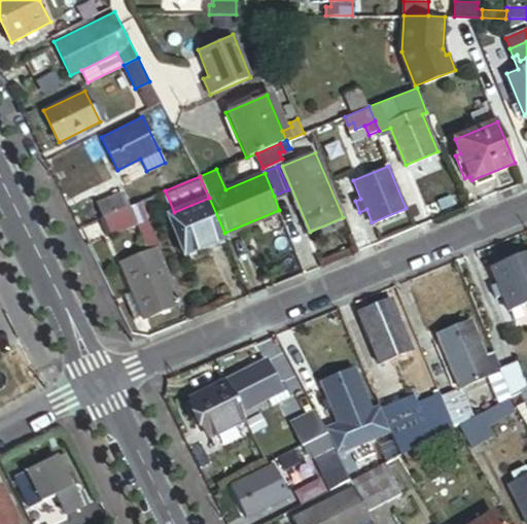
[(96,203),(102,217),(128,206),(121,191),(96,203)]
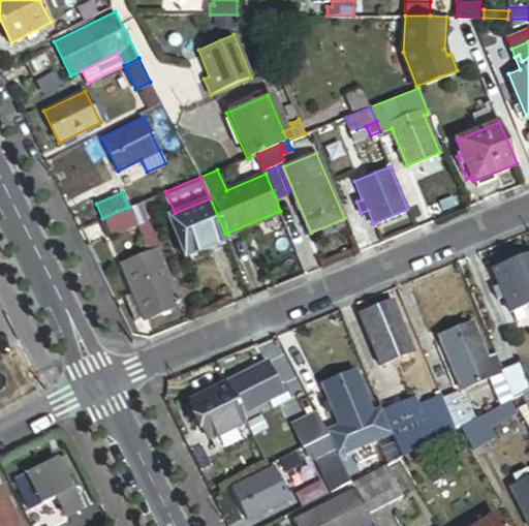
[(162,211),(155,195),(141,202),(147,217),(162,211)]
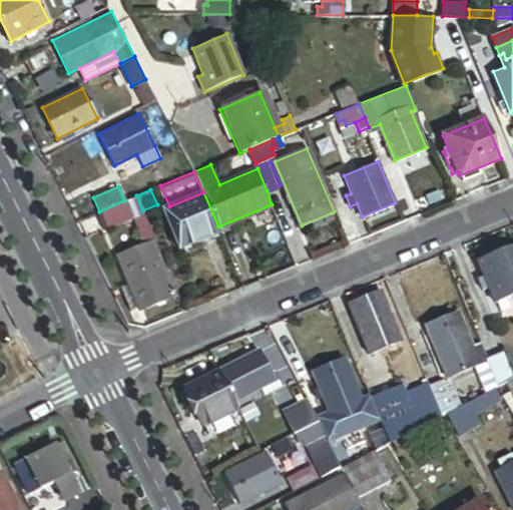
[(179,247),(219,230),(218,226),(203,192),(169,206),(163,209),(179,247)]
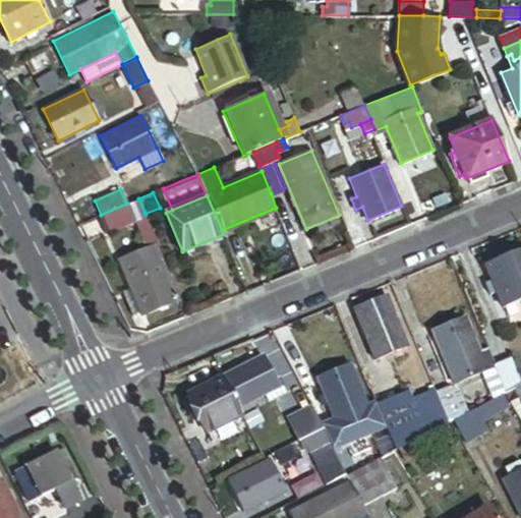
[(145,214),(138,198),(126,204),(101,215),(107,231),(135,219),(148,248),(157,244),(145,214)]
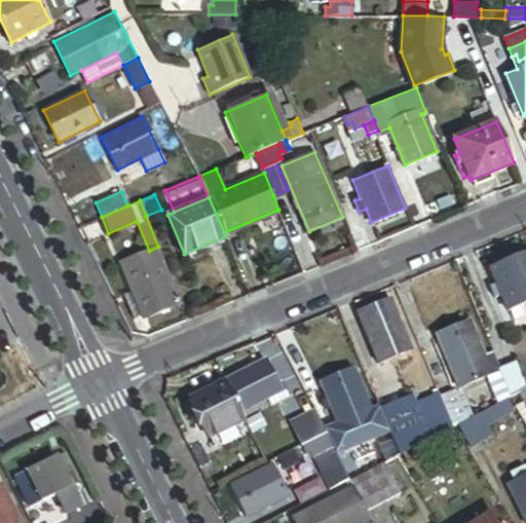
[(182,301),(158,247),(149,251),(122,262),(134,290),(144,313),(145,316),(182,301)]
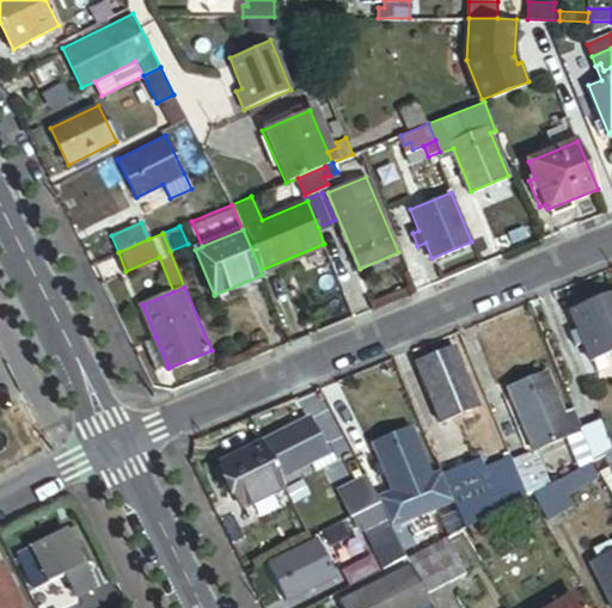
[(611,349),(611,293),(574,309),(580,326),(586,341),(593,357),(611,349)]
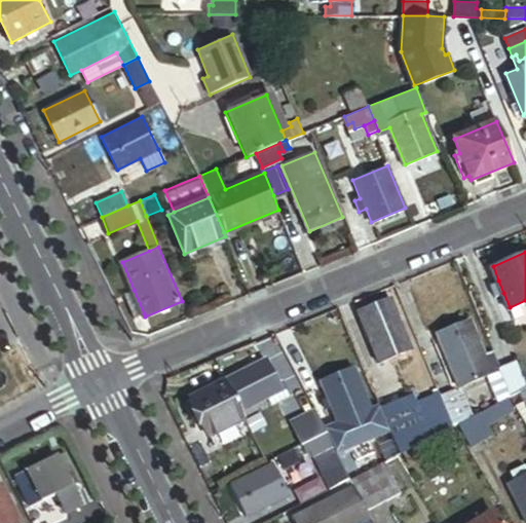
[(503,293),(498,281),(489,284),(494,297),(503,293)]
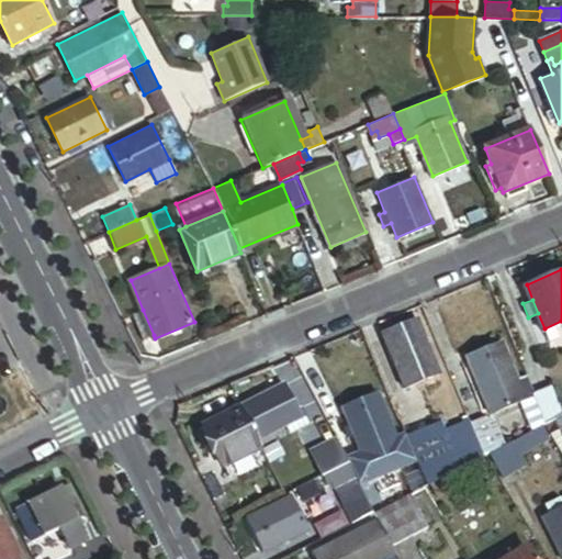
[(154,335),(143,310),(134,314),(145,339),(154,335)]
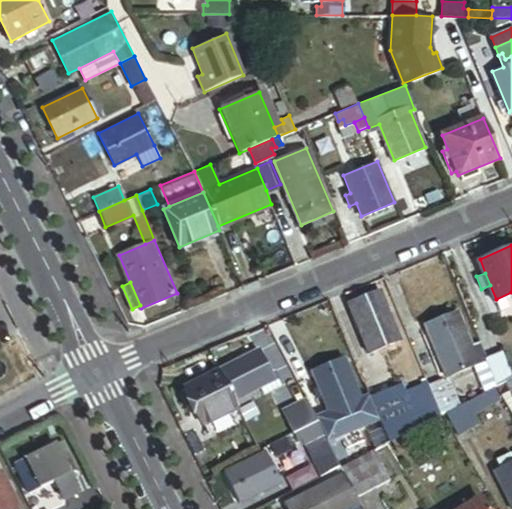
[(401,338),(380,290),(349,304),(369,351),(401,338)]
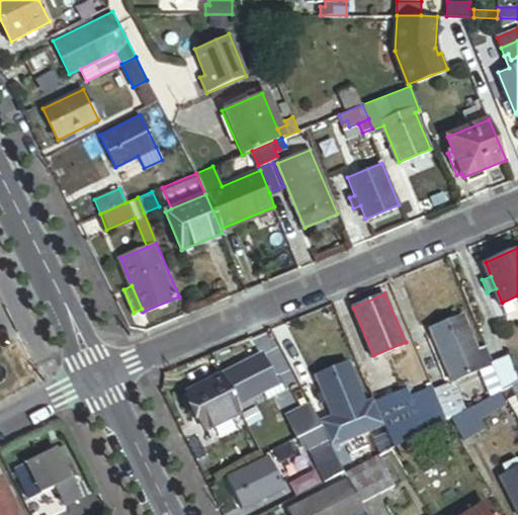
[(493,363),(489,352),(480,356),(462,315),(431,327),(452,379),(480,368),(493,363)]
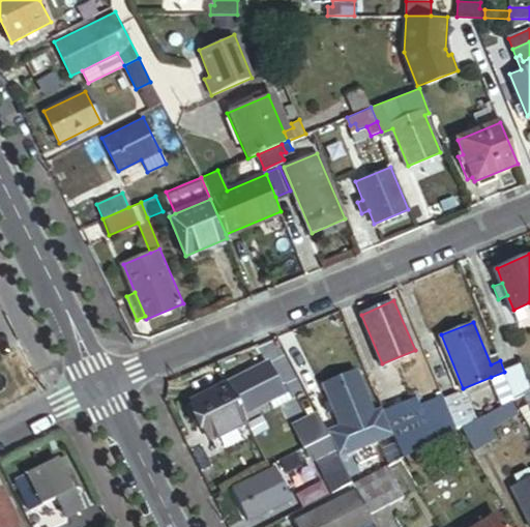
[(280,384),(268,361),(228,382),(242,412),(268,400),(273,408),(292,400),(283,382),(280,384)]
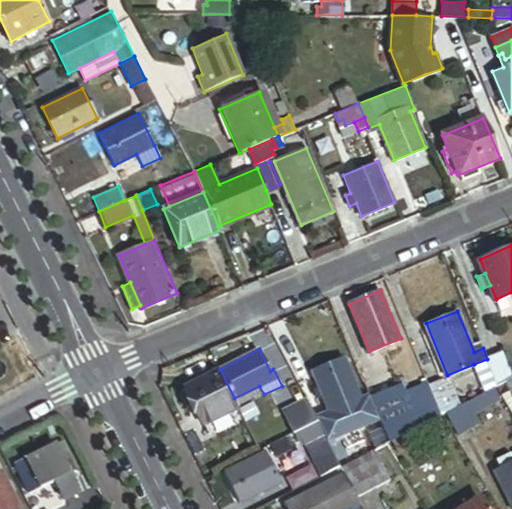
[(502,353),(487,359),(496,381),(511,375),(502,353)]
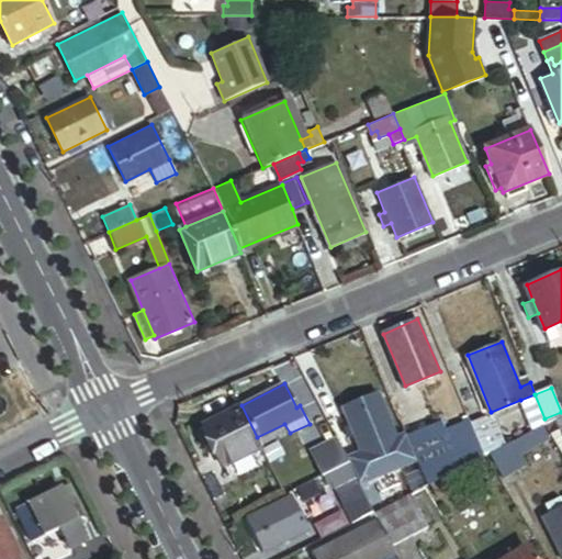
[(395,435),(378,392),(377,392),(344,406),(343,406),(361,450),(346,457),(349,461),(356,476),(414,453),(406,433),(405,432),(395,435)]
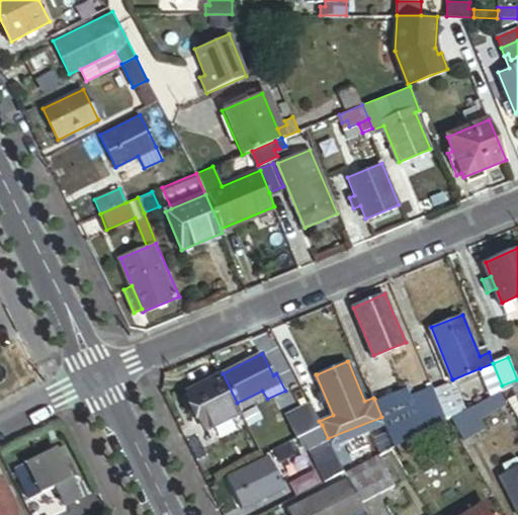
[(502,385),(493,363),(480,368),(491,396),(498,392),(500,391),(504,390),(502,385)]
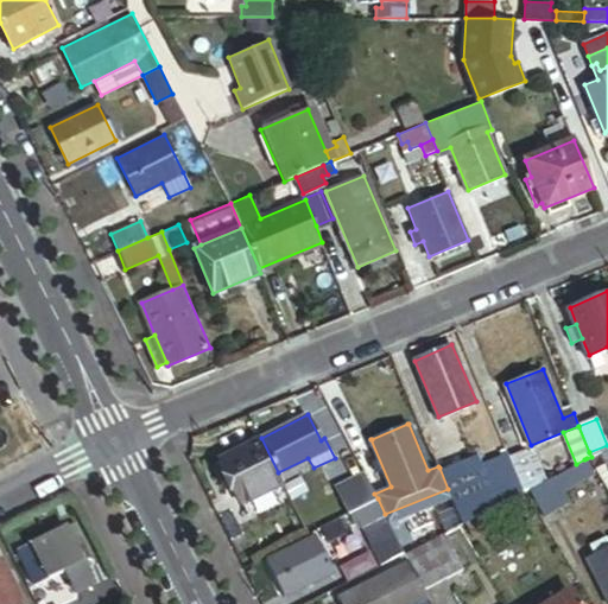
[(278,472),(261,438),(220,458),(242,502),(283,482),(278,472)]
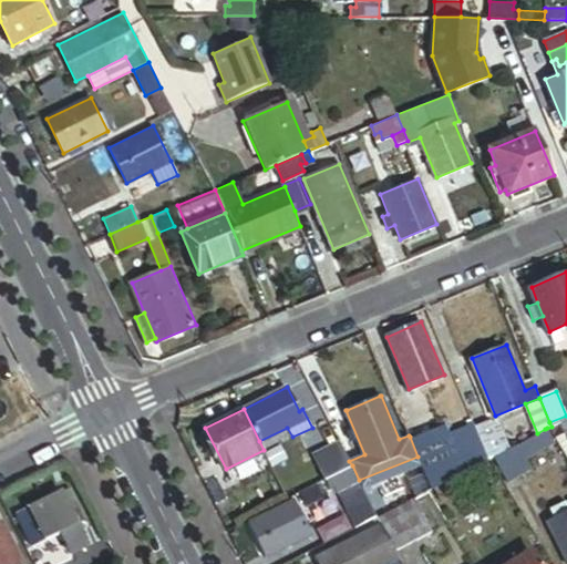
[(566,418),(552,427),(547,428),(554,439),(566,432),(566,433),(566,418)]
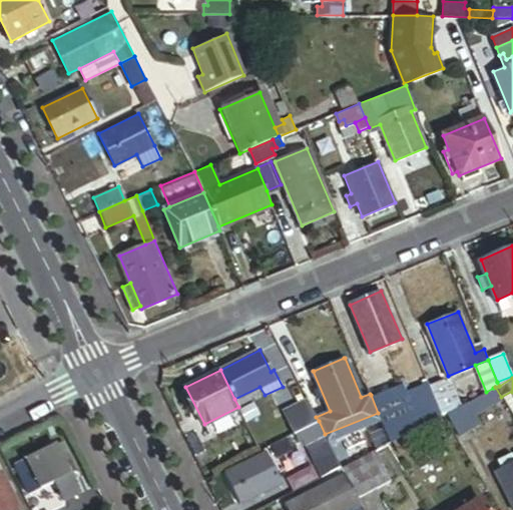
[(450,379),(430,387),(442,415),(444,414),(460,405),(450,379)]
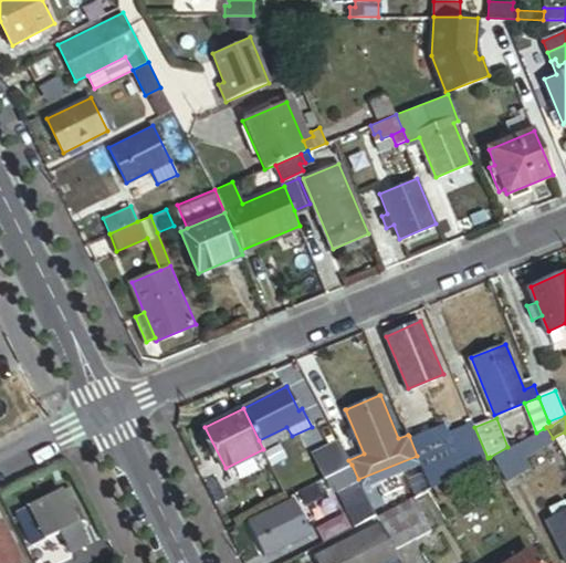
[(488,458),(474,427),(472,423),(430,439),(426,429),(409,436),(417,456),(421,467),(430,488),(488,458)]
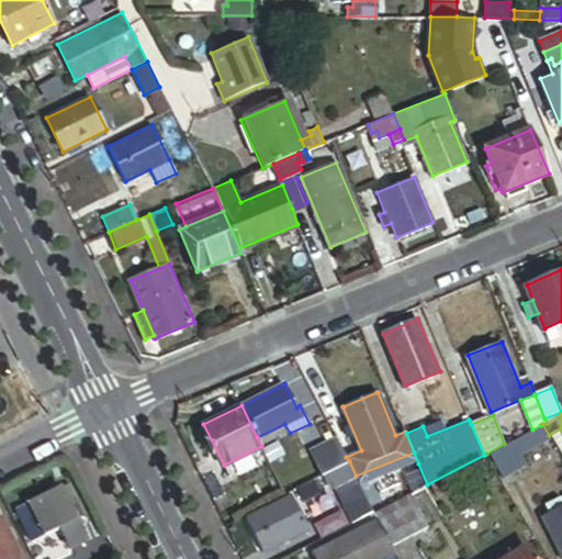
[(548,438),(540,425),(532,429),(504,444),(486,454),(502,478),(525,465),(518,454),(548,438)]
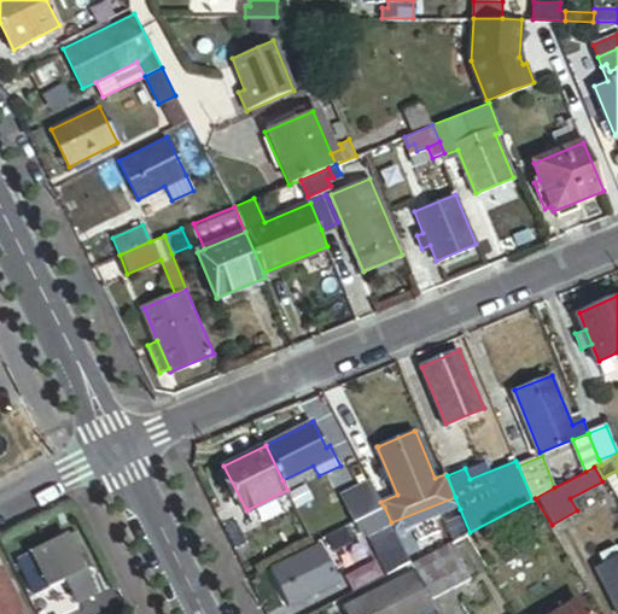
[(617,472),(617,471),(604,478),(617,498),(617,472)]
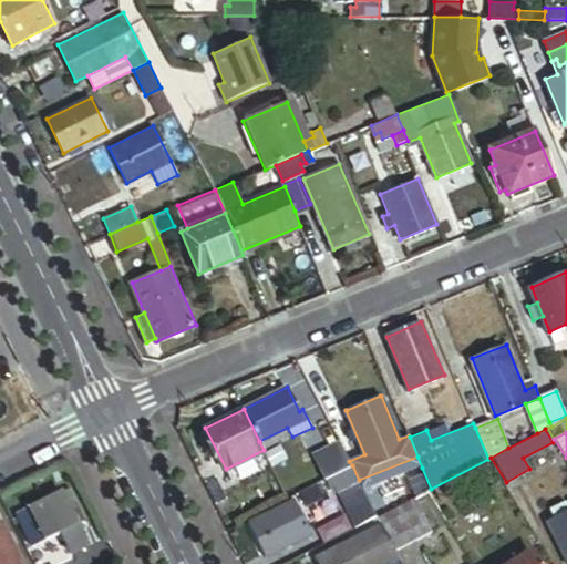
[(349,461),(339,440),(313,453),(321,467),(319,468),(326,480),(352,465),(349,461)]
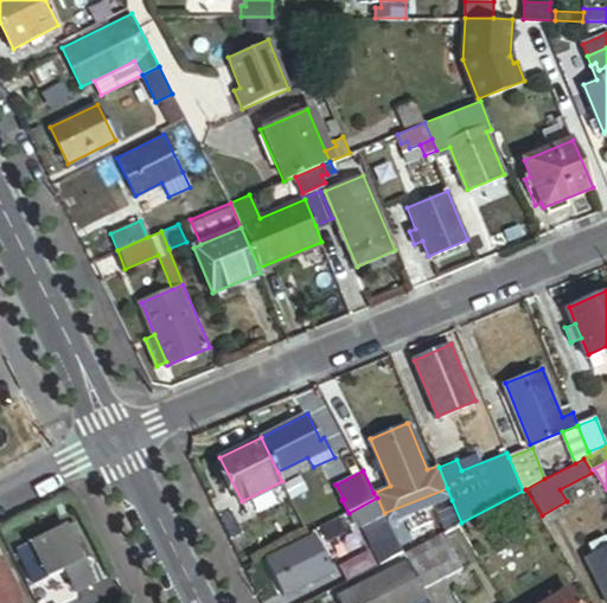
[(384,513),(377,498),(349,513),(352,521),(358,519),(381,563),(403,551),(384,513)]
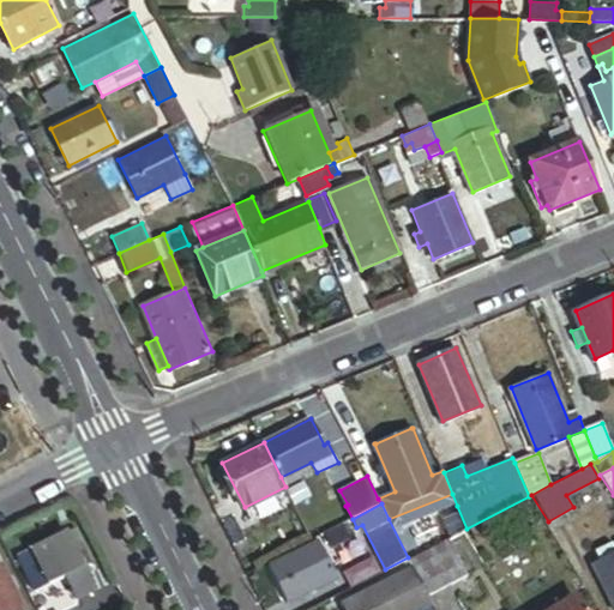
[(451,537),(467,529),(457,506),(440,513),(451,537)]
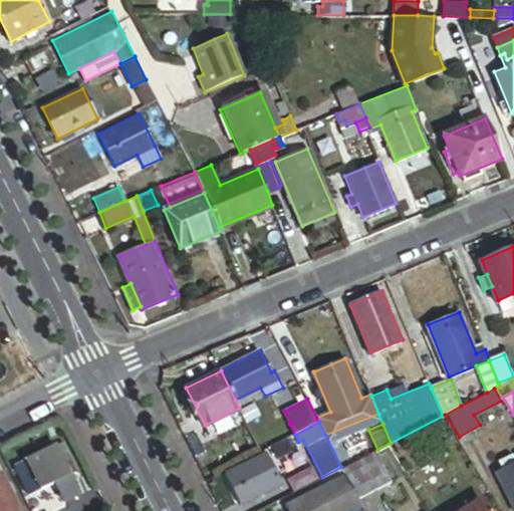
[(85,490),(60,442),(14,465),(29,495),(55,482),(64,501),(85,490)]
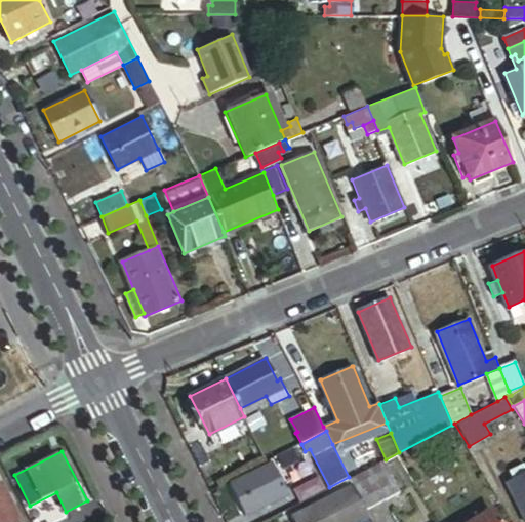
[(400,491),(386,459),(350,478),(352,482),(365,508),(400,491)]
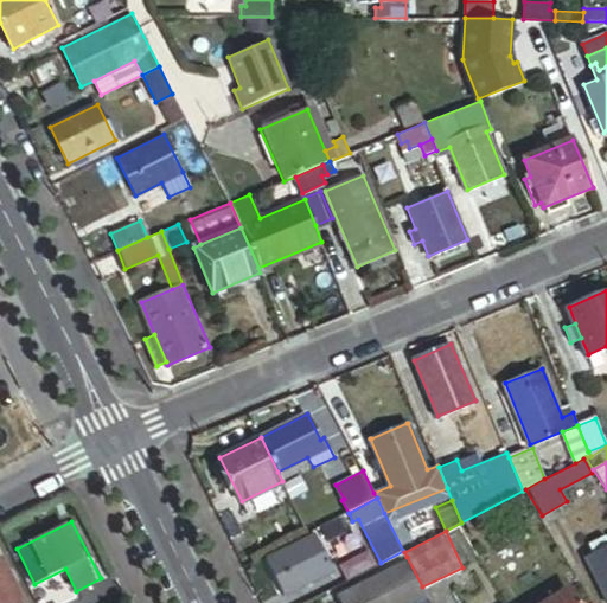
[(332,570),(314,534),(267,558),(285,594),(332,570)]
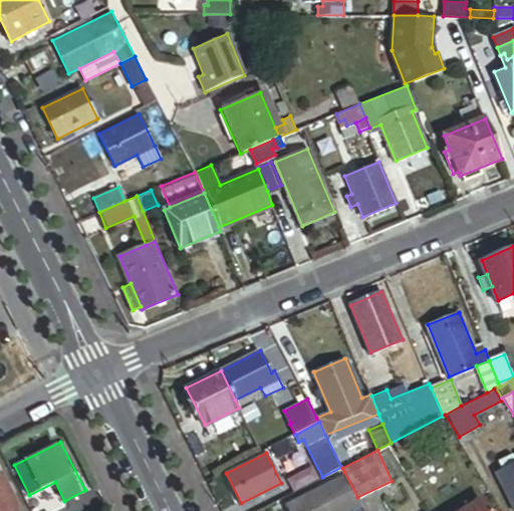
[(513,459),(511,454),(497,461),(501,470),(497,472),(513,505),(513,459)]
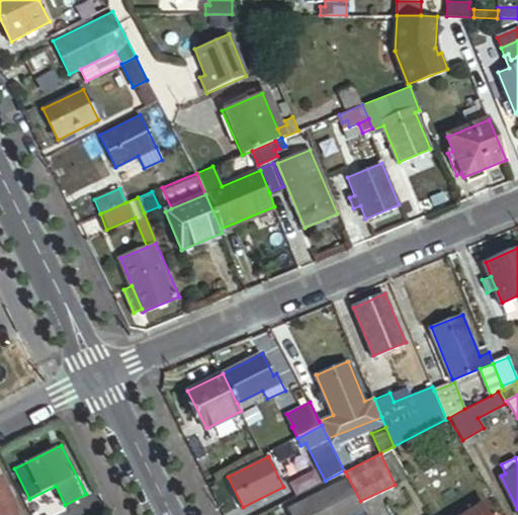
[(350,514),(363,509),(360,501),(347,476),(287,506),(291,514),(350,514)]
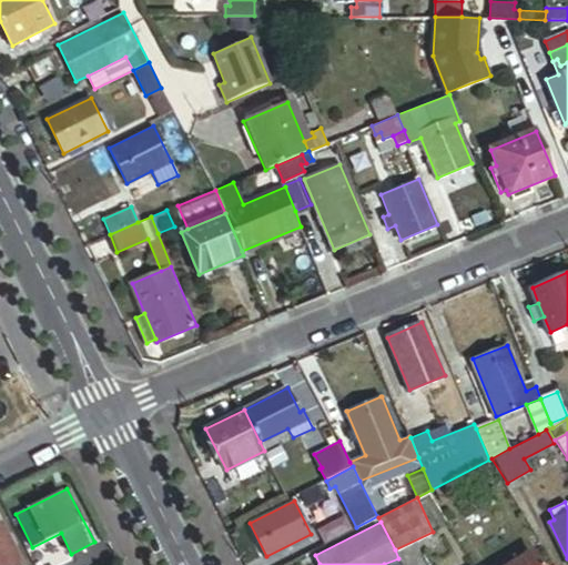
[(0,524),(0,564),(19,564),(21,564),(0,524)]
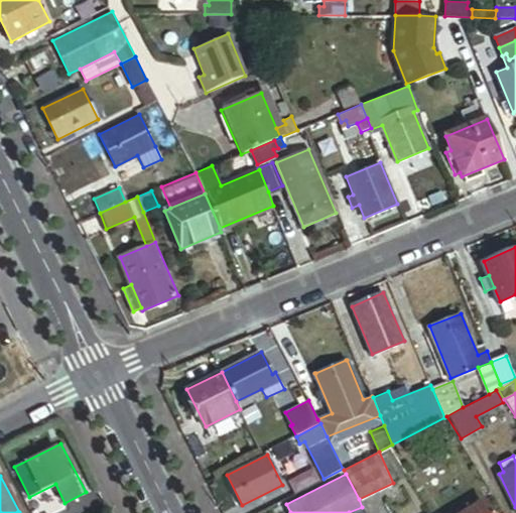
[(489,512),(483,501),(463,512),(489,512)]
